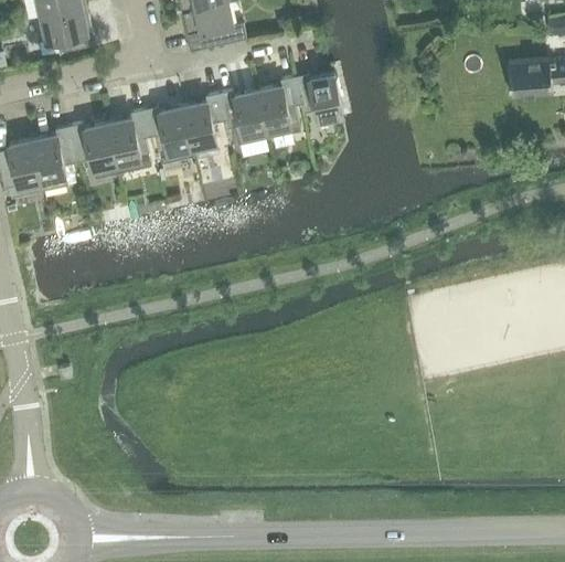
[(38,0),(42,18),(87,8),(85,0),(38,0)]
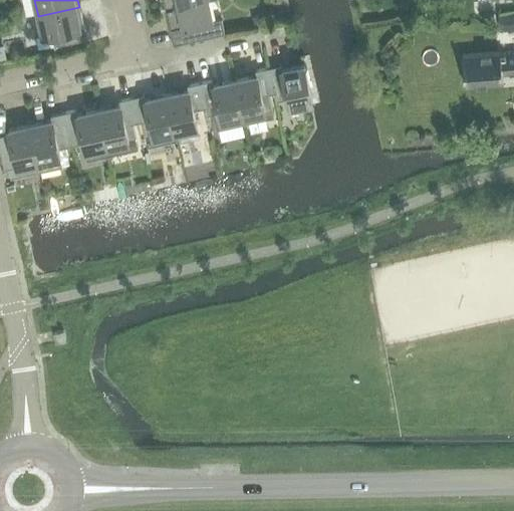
[(162,0),(165,12),(206,3),(205,0),(162,0)]
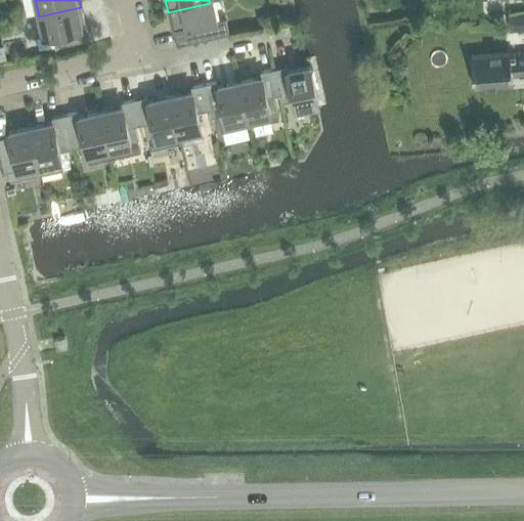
[(215,25),(210,3),(168,12),(176,48),(229,37),(225,23),(215,25)]
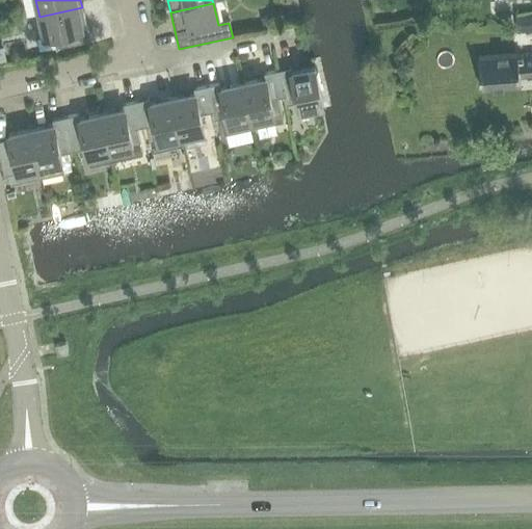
[(82,7),(40,17),(44,40),(53,37),(56,50),(89,43),(82,7)]
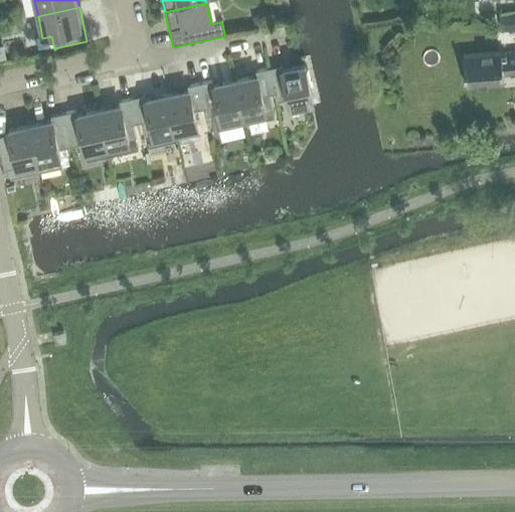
[(514,55),(501,56),(501,55),(463,58),(466,89),(503,86),(503,76),(514,75),(514,55)]
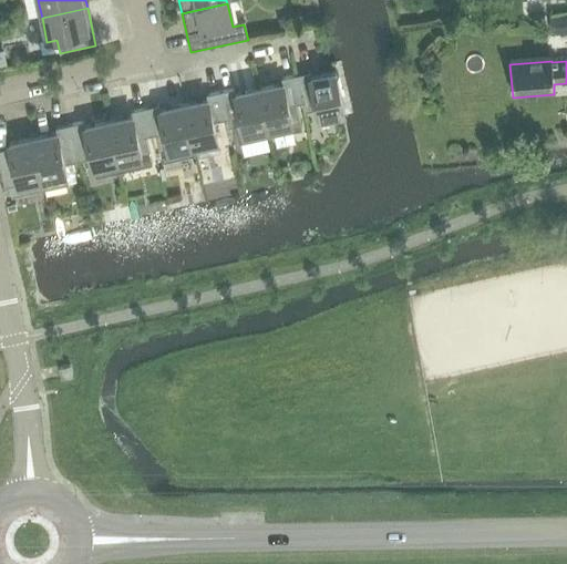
[(343,114),(334,74),(331,75),(310,80),(309,74),(295,78),(301,105),(303,114),(317,111),(319,120),(340,115),(343,114)]
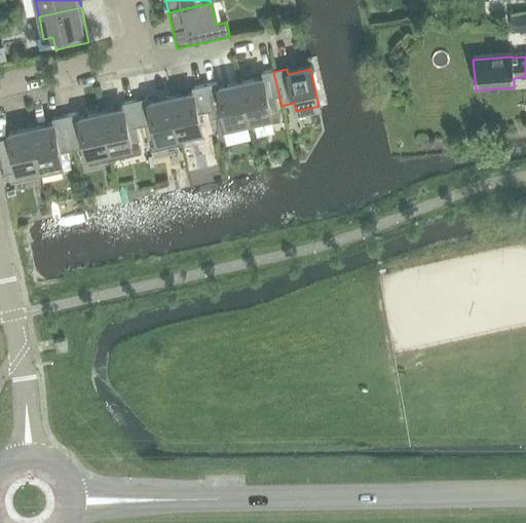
[(262,79),(240,84),(251,132),(280,125),(274,99),(279,98),(273,72),(261,75),(262,79)]
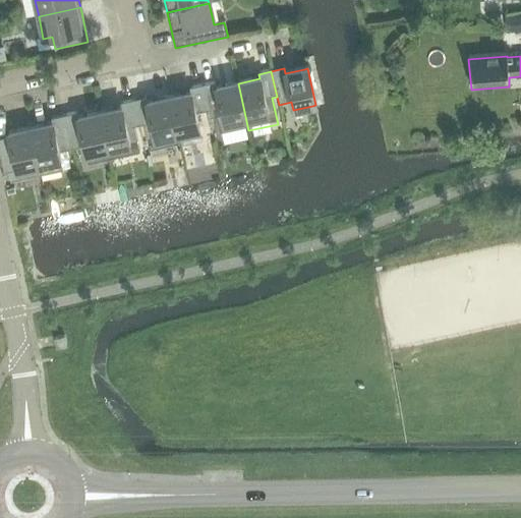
[(215,83),(201,87),(208,112),(209,120),(214,119),(218,137),(248,130),(238,83),(216,89),(215,83)]
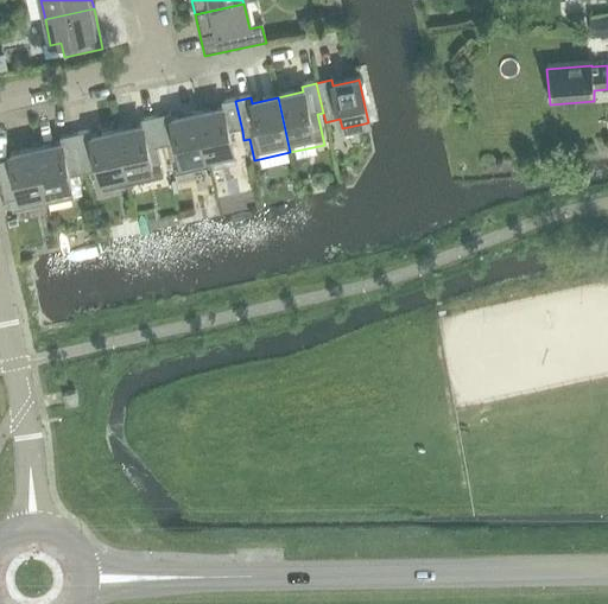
[(242,131),(235,101),(221,105),(222,109),(197,115),(207,158),(232,153),(228,133),(242,131)]
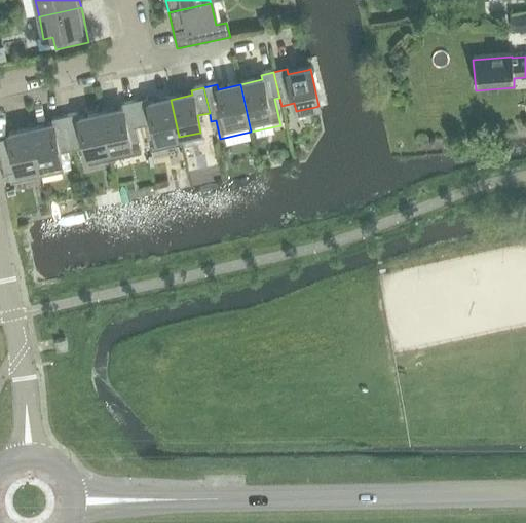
[(135,103),(140,128),(145,127),(150,153),(181,147),(179,137),(171,100),(148,105),(147,100),(135,103)]
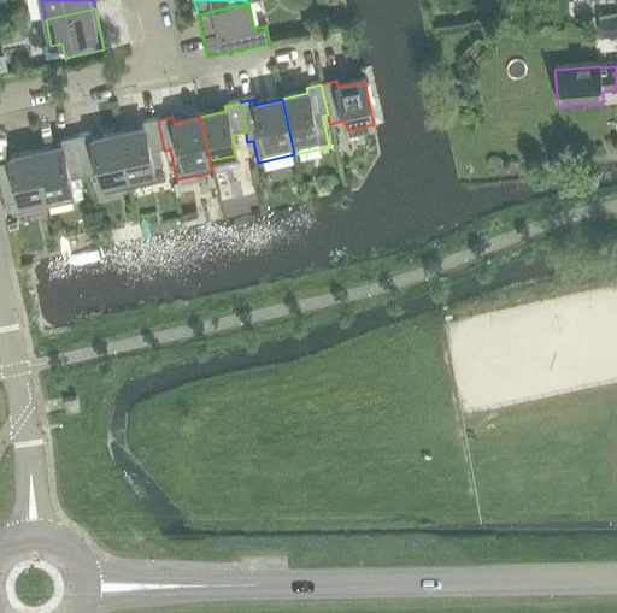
[(118,135),(130,190),(165,182),(163,171),(158,152),(164,151),(158,121),(142,124),(144,129),(118,135)]
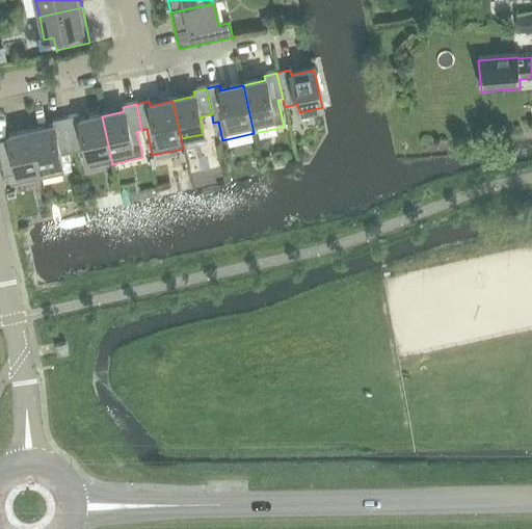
[(65,120),(71,146),(73,154),(85,151),(85,152),(87,159),(89,168),(112,164),(102,116),(79,122),(78,116),(65,120)]
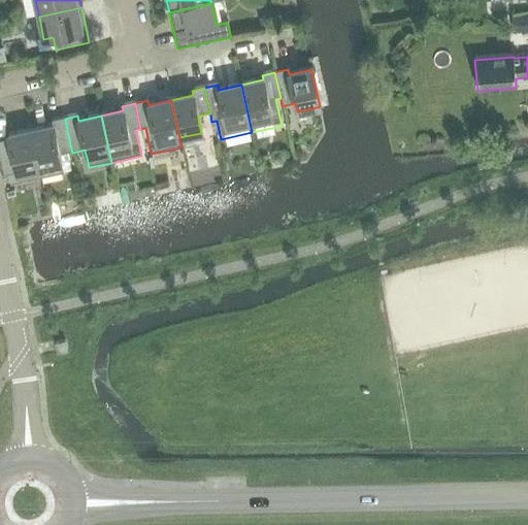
[(31,131),(41,179),(64,174),(62,164),(58,148),(70,144),(65,119),(52,122),(53,126),(31,131)]
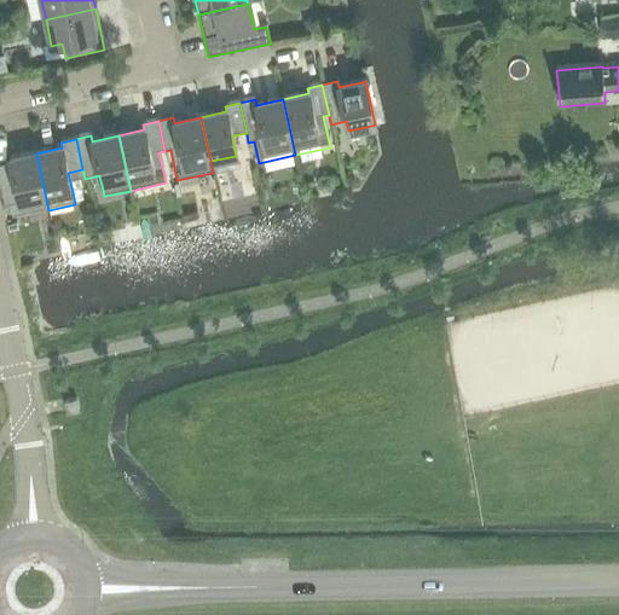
[(0,166),(0,186),(5,207),(11,206),(13,218),(48,210),(36,154),(10,160),(11,164),(0,166)]
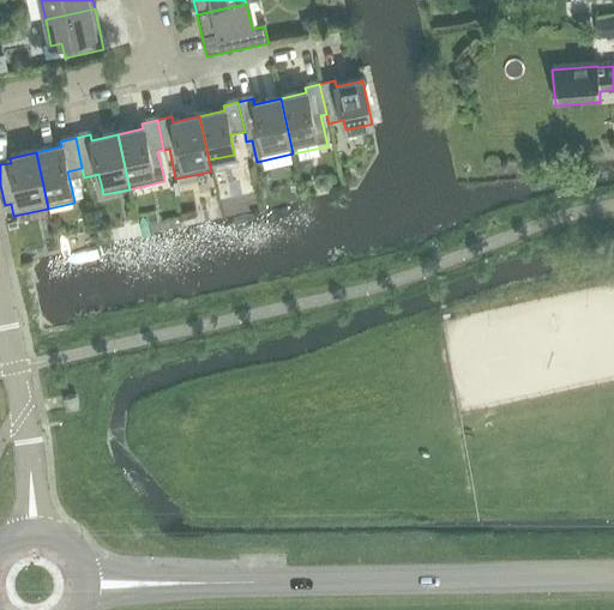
[(65,400),(67,412),(78,410),(76,398),(65,400)]
